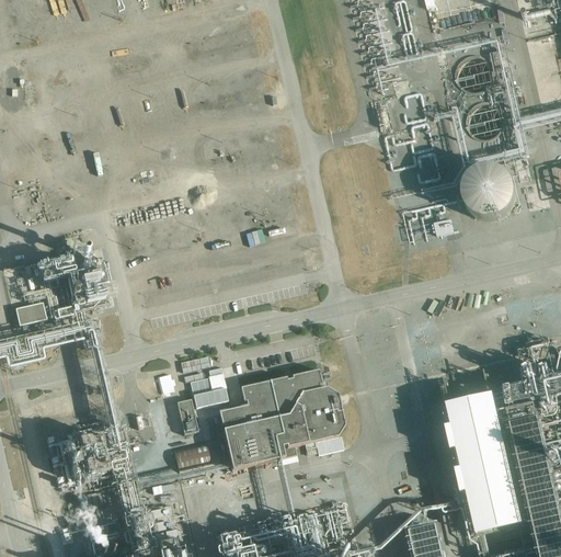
[(560,556),(560,0),(538,0),(539,7),(548,6),(549,7),(530,11),(531,16),(552,12),(553,18),(554,18),(556,22),(558,22),(558,21),(560,20),(560,108),(522,117),(503,35),(392,60),(380,8),(376,9),(389,64),(376,67),(382,93),(385,92),(379,69),(499,42),(500,47),(497,47),(499,50),(491,53),(489,54),(490,57),(491,56),(495,70),(503,68),(521,148),(470,160),(458,108),(458,106),(457,106),(454,108),(453,109),(454,109),(455,112),(436,115),(437,120),(454,116),(465,166),(455,181),(423,189),(424,194),(454,188),(457,185),(467,171),(471,170),(472,167),(530,154),(525,131),(560,121),(560,171),(560,172),(560,173),(559,174),(559,175),(560,183),(560,357),(556,360),(554,350),(552,350),(551,347),(554,345),(554,341),(547,342),(546,339),(529,342),(530,345),(518,349),(519,355),(534,352),(537,370),(523,373),(526,386),(447,405),(453,425),(447,428),(453,451),(458,450),(462,469),(457,470),(462,493),(468,491),(469,497),(434,504),(427,507),(416,509),(376,546),(371,547),(369,543),(364,544),(365,547),(357,548),(356,545),(355,545),(354,542),(344,544),(341,533),(347,531),(345,522),(347,521),(344,503),(342,503),(341,501),(333,502),(333,501),(331,501),(332,506),(329,507),(330,512),(293,520),(279,458),(274,459),(288,523),(283,524),(279,511),(273,512),(273,513),(267,514),(267,518),(255,521),(256,526),(263,524),(264,526),(252,529),(251,524),(241,526),(242,531),(217,537),(221,556),(235,554),(235,556),(189,556),(187,552),(182,553),(179,542),(170,504),(162,506),(161,506),(147,508),(147,506),(142,507),(138,488),(230,466),(230,463),(138,484),(123,425),(121,427),(121,428),(115,429),(100,362),(94,336),(92,337),(91,330),(100,328),(98,319),(0,341),(0,350),(12,348),(14,357),(15,359),(16,359),(18,359),(19,359),(31,356),(31,355),(32,355),(32,354),(32,353),(30,344),(90,330),(91,337),(92,341),(90,341),(91,347),(92,347),(96,363),(100,381),(99,381),(100,386),(102,386),(111,425),(112,424),(113,430),(106,431),(105,425),(101,427),(101,425),(71,431),(71,433),(67,434),(68,439),(58,441),(58,442),(48,443),(48,445),(58,443),(63,462),(54,464),(54,465),(64,464),(67,481),(58,484),(58,486),(82,480),(83,481),(99,477),(113,475),(124,515),(122,516),(125,532),(109,535),(106,524),(90,527),(92,538),(105,536),(105,538),(93,542),(92,542),(91,543),(91,544),(91,546),(93,556),(90,556),(560,556)]
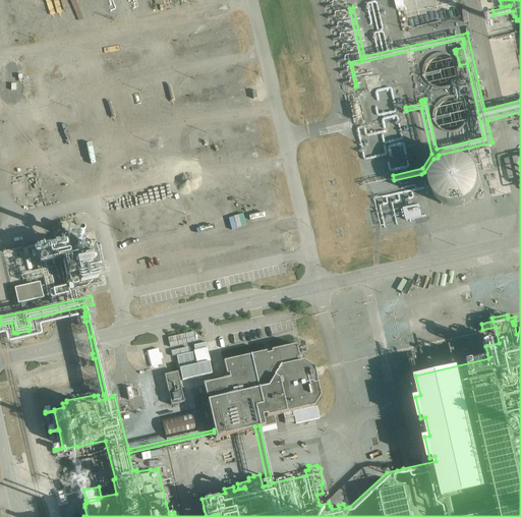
[(424,75),(427,79),(431,83),(438,85),(443,85),(449,83),(453,80),(457,75),(458,70),(458,64),(456,58),(452,54),(447,51),(441,50),(435,51),(429,54),(425,59),(423,64),(423,69),(424,75)]
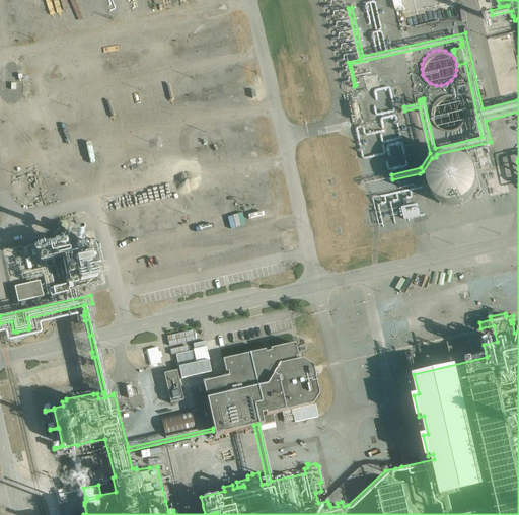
[(433,118),(436,123),(440,126),(445,128),(451,128),(456,127),(461,124),(464,119),(466,113),(466,106),(464,101),(460,96),(454,94),(448,93),(443,94),(437,97),(434,101),(432,106),(431,113),(433,118)]
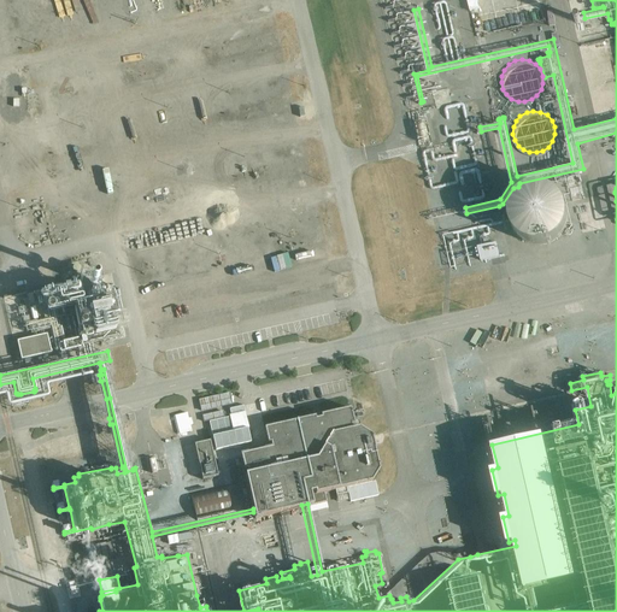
[(568,219),(568,213),(566,207),(565,204),(563,199),(559,194),(556,190),(551,188),(545,186),(540,186),(535,186),(529,188),(524,190),(521,194),(517,198),(513,202),(512,207),(511,213),(512,219),(513,224),(516,229),(519,234),(524,237),(529,240),(534,241),(540,242),(545,241),(550,240),(554,237),(559,234),(563,229),(565,224),(568,219)]
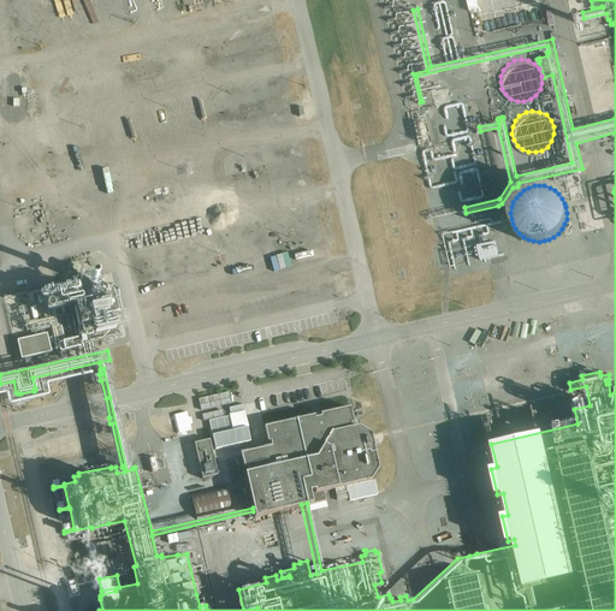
[(480,257),(499,254),(496,239),(478,244),(480,257)]
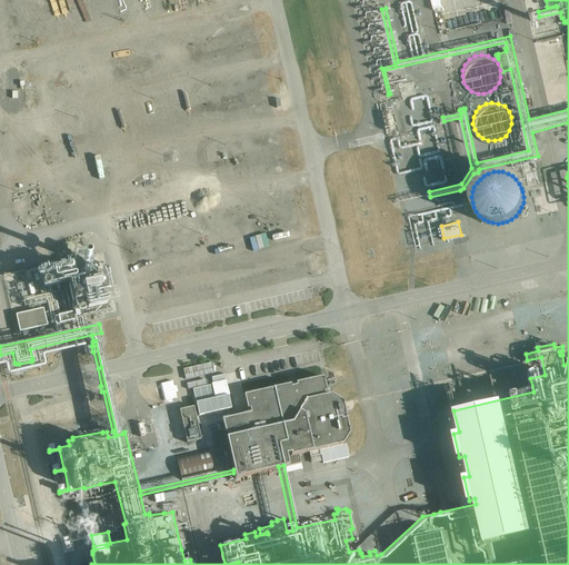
[(32,293),(21,295),(23,305),(46,299),(51,323),(115,309),(102,260),(90,263),(88,249),(26,264),(32,293)]
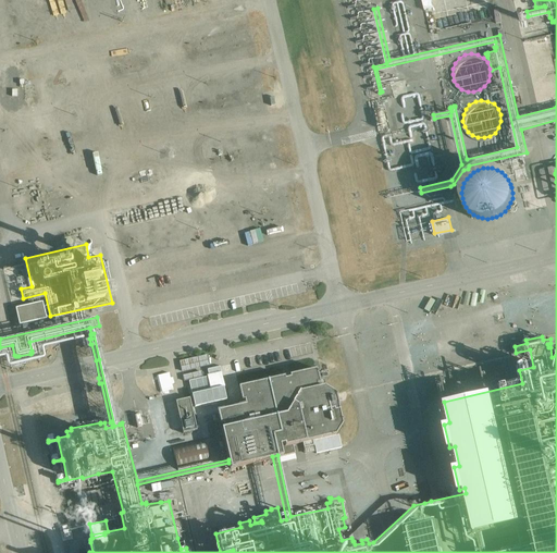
[(14,305),(19,322),(46,317),(42,299),(14,305)]
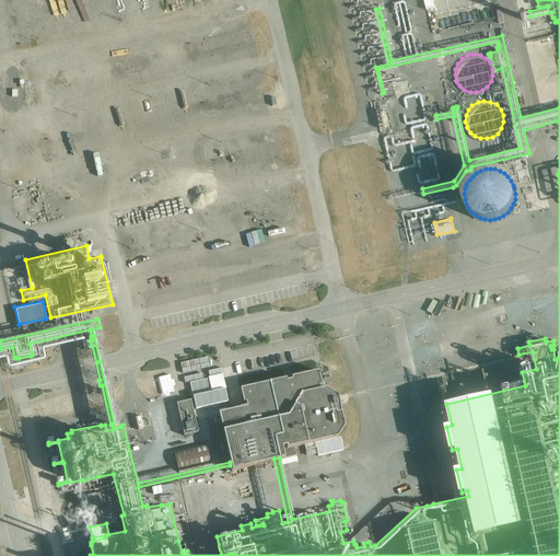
[(182,371),(210,365),(208,355),(179,361),(182,371)]
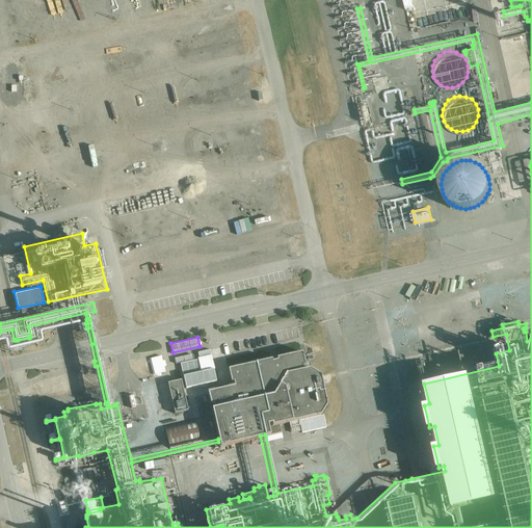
[(210,347),(197,350),(198,357),(211,353),(210,347)]
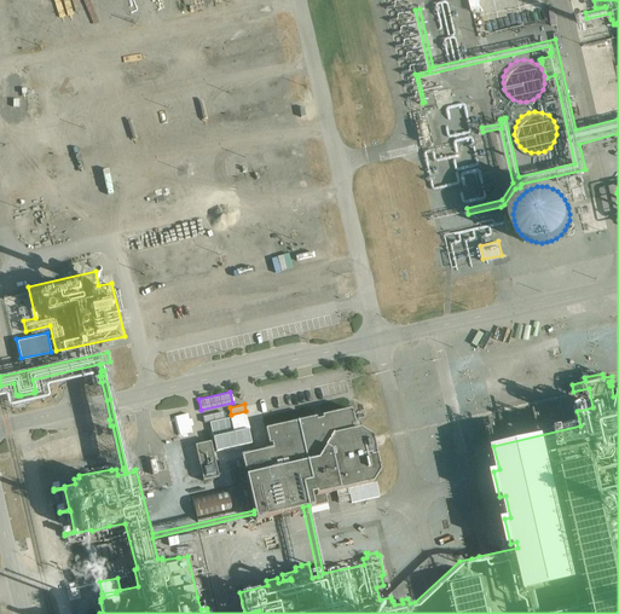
[(254,514),(255,517),(302,507),(308,505),(327,500),(324,491),(335,490),(339,502),(350,498),(351,500),(379,493),(376,480),(372,481),(380,468),(371,434),(359,426),(353,427),(352,423),(354,422),(351,407),(320,413),(322,416),(316,417),(316,415),(264,427),(267,442),(271,441),(272,446),(241,453),(244,469),(247,468),(248,473),(246,474),(254,510),(254,514)]
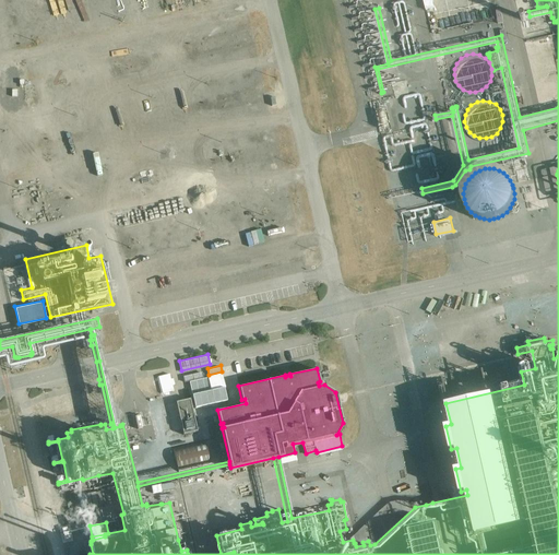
[(156,373),(159,391),(173,389),(169,370),(156,373)]
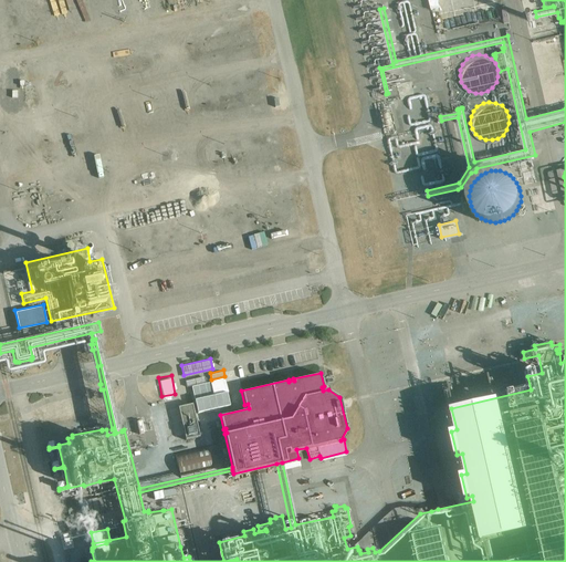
[(203,375),(185,380),(186,385),(206,381),(203,375)]
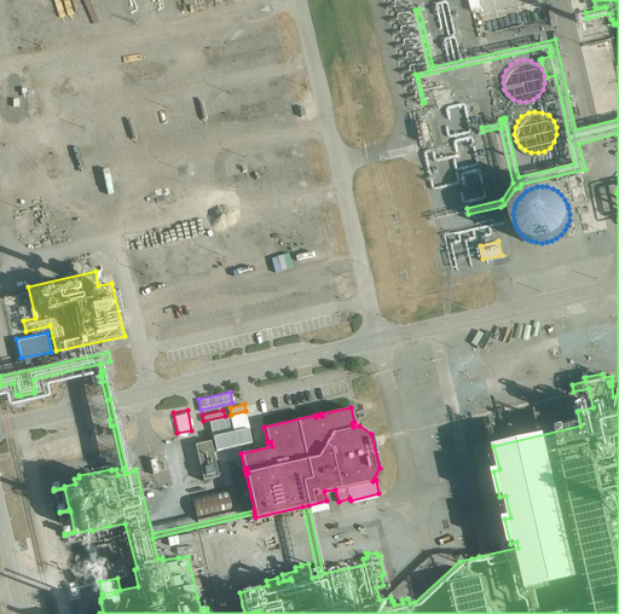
[(219,451),(253,442),(248,420),(214,428),(219,451)]
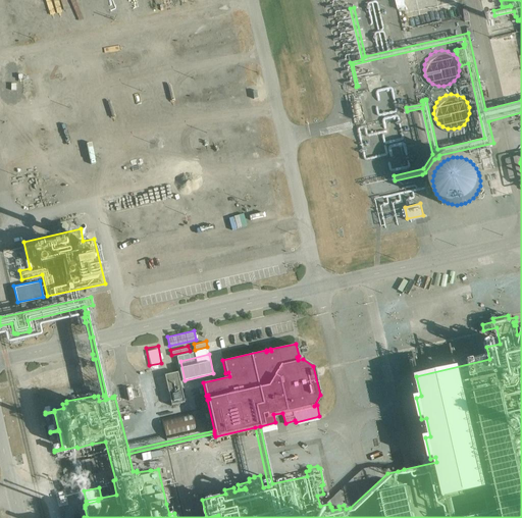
[(122,370),(138,366),(136,356),(131,357),(129,355),(124,357),(125,359),(119,360),(122,370)]
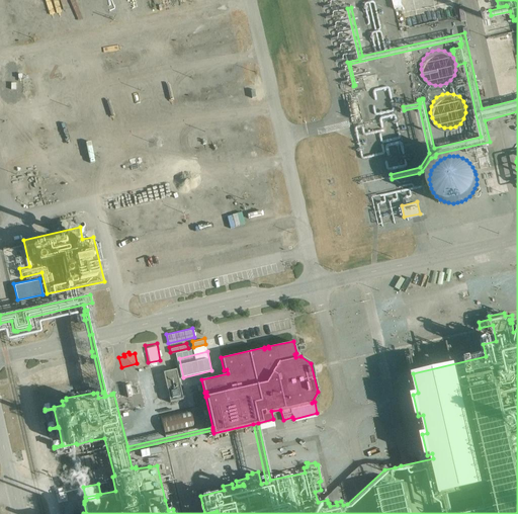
[(182,398),(176,367),(162,370),(164,377),(161,377),(164,390),(167,389),(169,401),(182,398)]
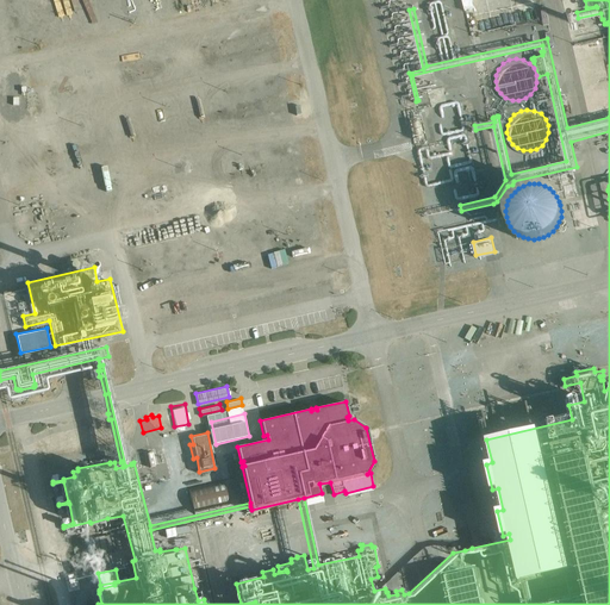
[(49,482),(60,480),(57,467),(47,471),(49,482)]
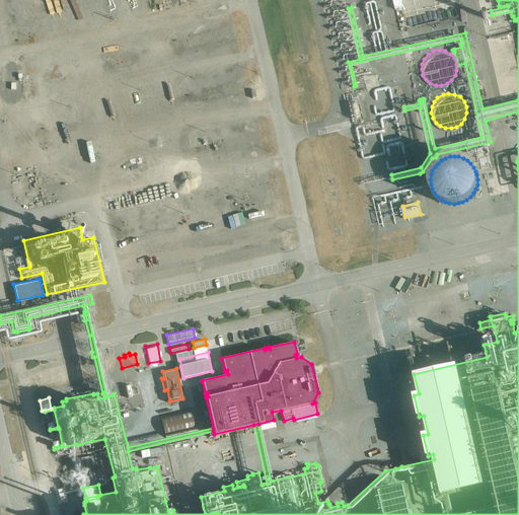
[(190,408),(160,415),(165,436),(196,429),(190,408)]
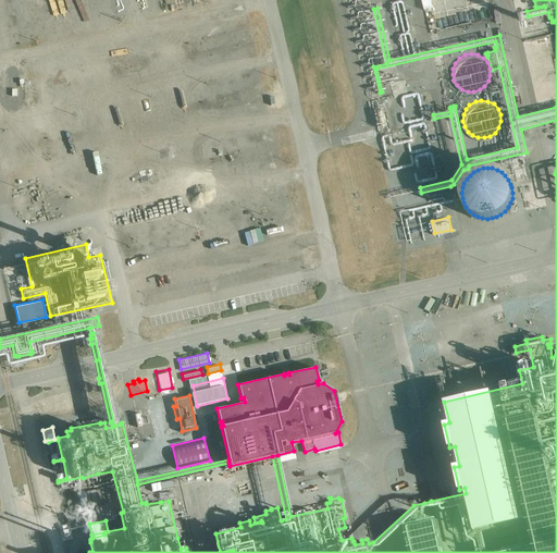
[(101,499),(99,486),(94,487),(94,488),(93,489),(95,499),(96,499),(97,500),(101,499)]
